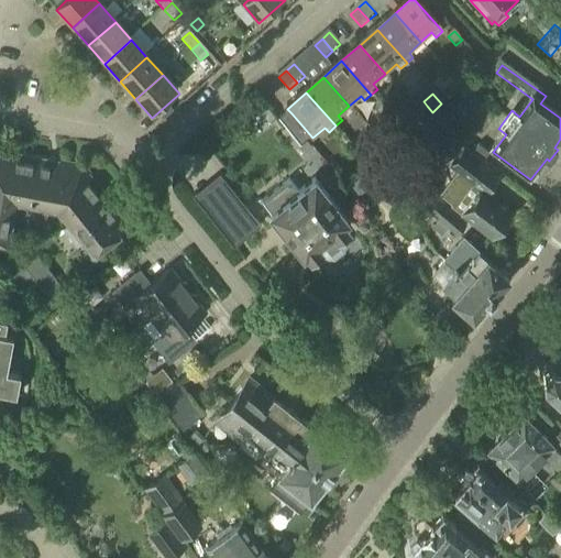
[(432,112),(427,106),(420,111),(426,118),(432,112)]
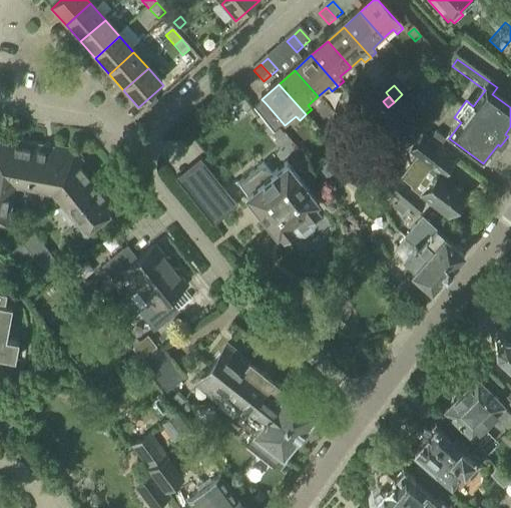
[(285,125),(266,103),(257,111),(275,134),(285,125)]
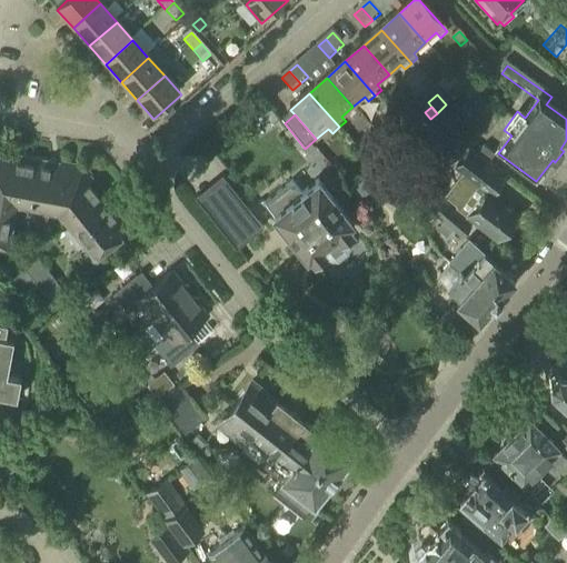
[(231,191),(258,191),(257,144),(231,144),(231,191)]
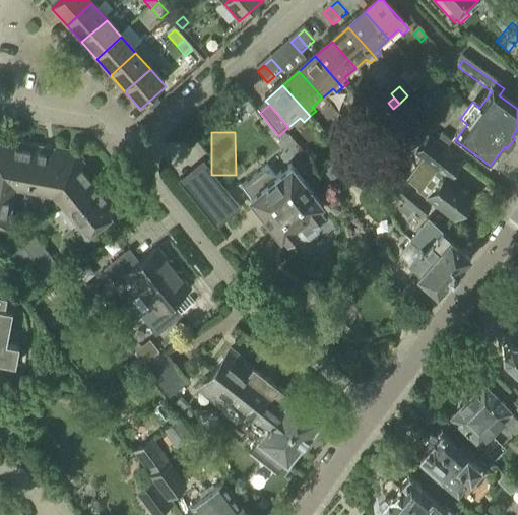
[(443,136),(437,144),(447,152),(453,144),(443,136)]
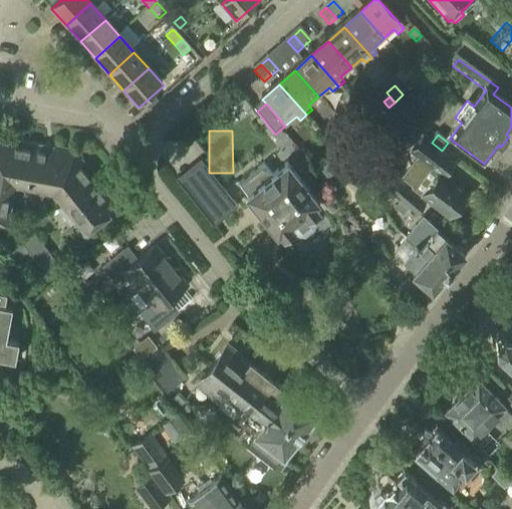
[(468,197),(446,180),(458,163),(442,151),(432,143),(426,138),(413,155),(420,160),(404,180),(413,190),(412,191),(423,199),(423,200),(438,212),(440,209),(451,218),(468,197)]
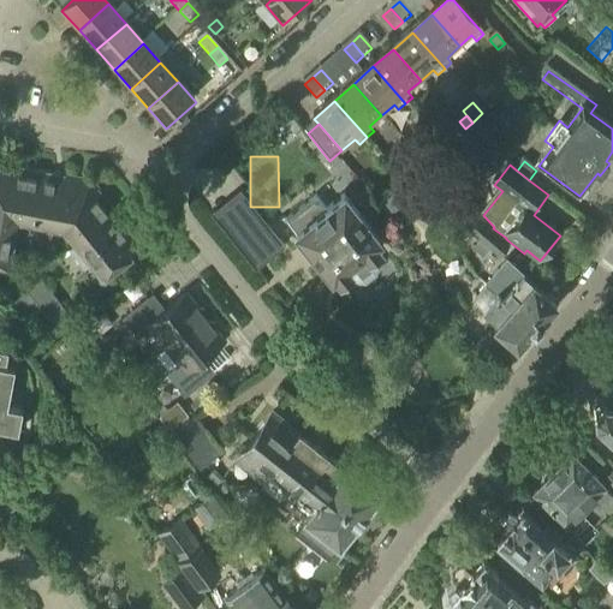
[(130,243),(136,239),(93,185),(11,171),(10,177),(0,174),(0,268),(11,270),(19,226),(64,234),(102,284),(140,255),(130,243)]
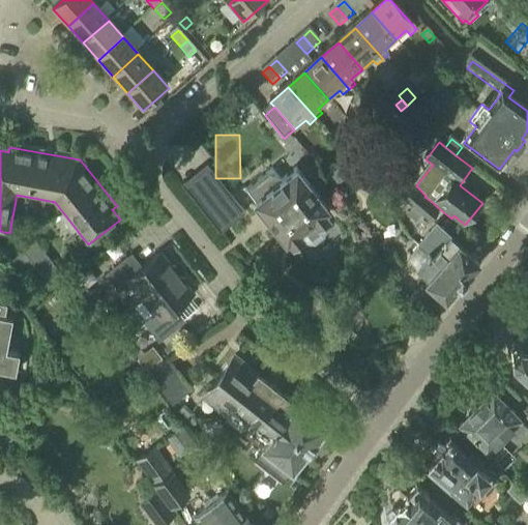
[(352,164),(340,173),(349,184),(357,195),(370,185),(352,164)]
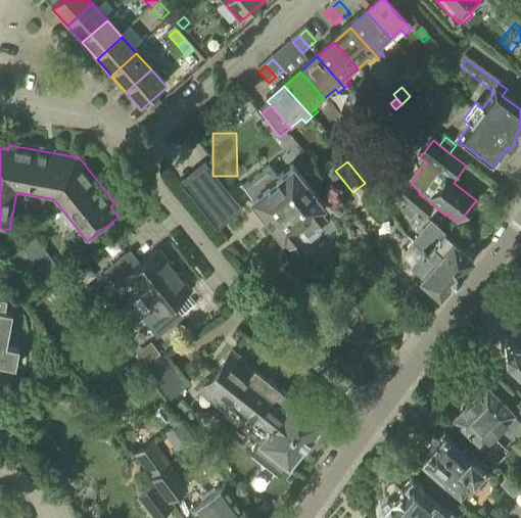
[(270,171),(243,191),(252,202),(283,241),(286,239),(290,243),(300,236),(305,242),(311,243),(320,236),(321,231),(315,224),(325,216),(321,210),(324,208),(293,170),(279,182),(270,171)]
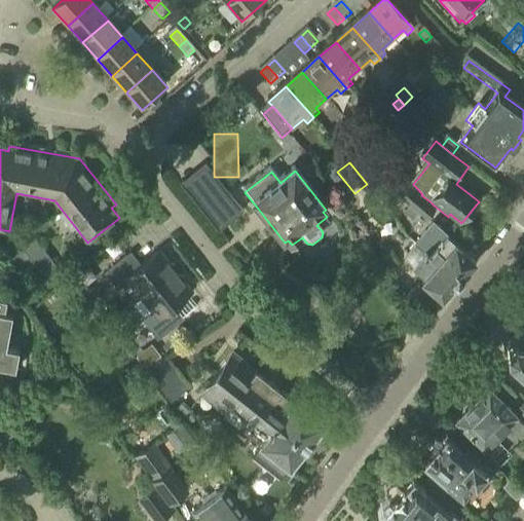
[(219,182),(194,201),(219,233),(245,214),(219,182)]
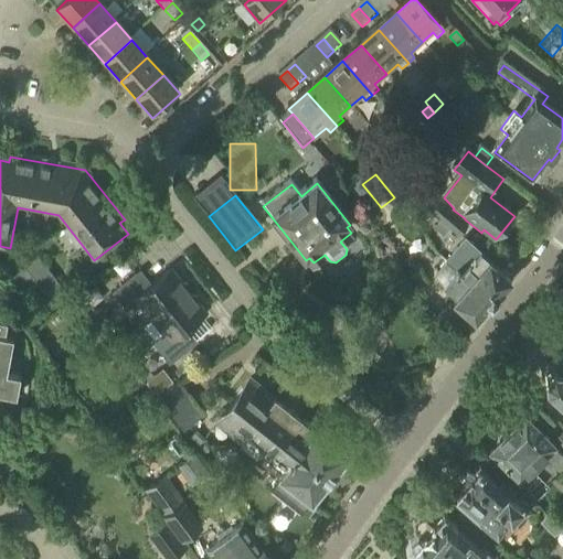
[(459,239),(469,228),(442,205),(433,216),(459,239)]
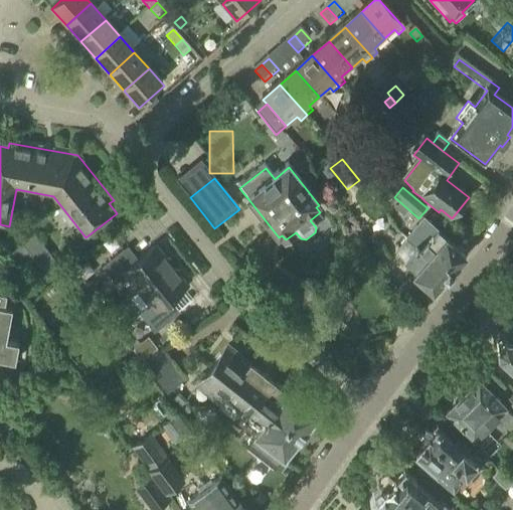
[(430,245),(456,268),(466,256),(424,220),(406,240),(421,256),(430,245)]
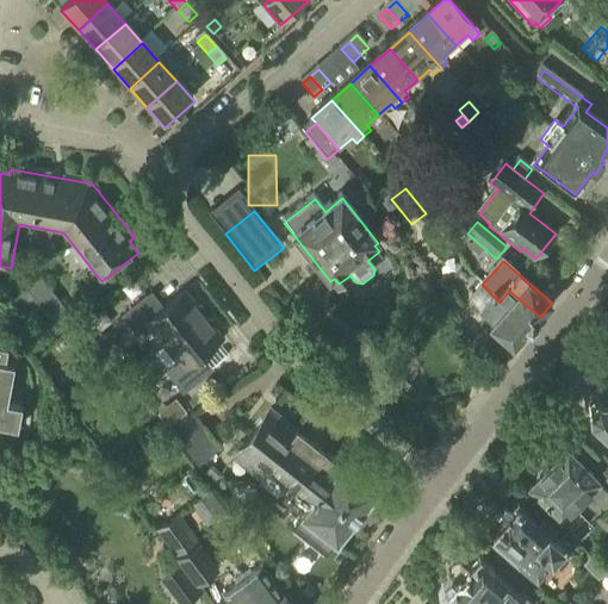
[(62,306),(41,280),(13,303),(36,329),(62,306)]
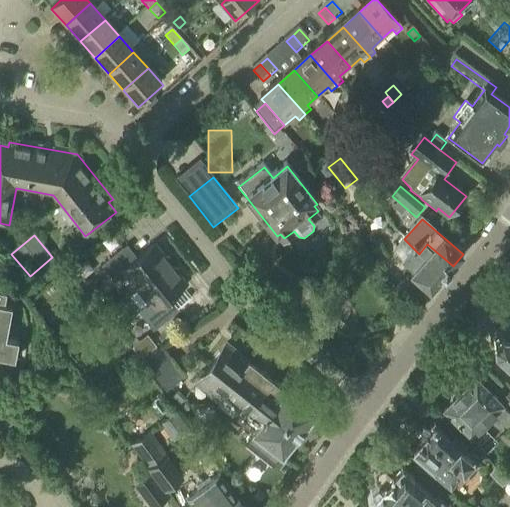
[(419,254),(404,239),(394,251),(403,258),(402,260),(414,270),(411,274),(419,280),(414,286),(426,297),(453,266),(427,244),(419,254)]
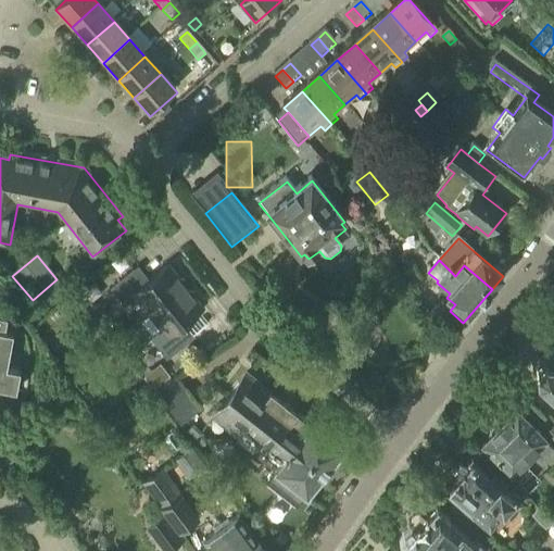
[(152,318),(187,290),(170,270),(146,288),(135,274),(112,292),(129,315),(141,305),(152,318)]
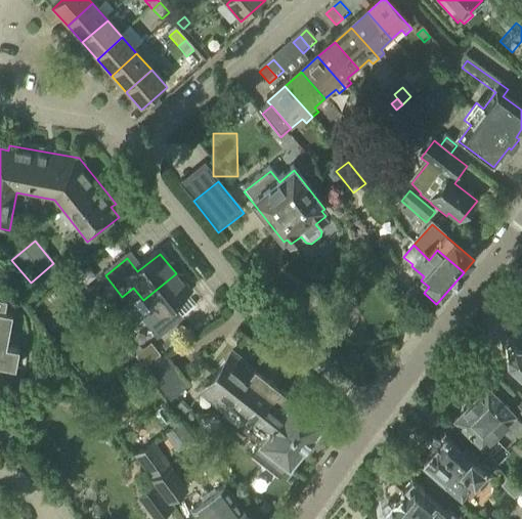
[(176,273),(143,300),(154,312),(141,321),(159,342),(180,325),(170,311),(192,294),(176,273)]
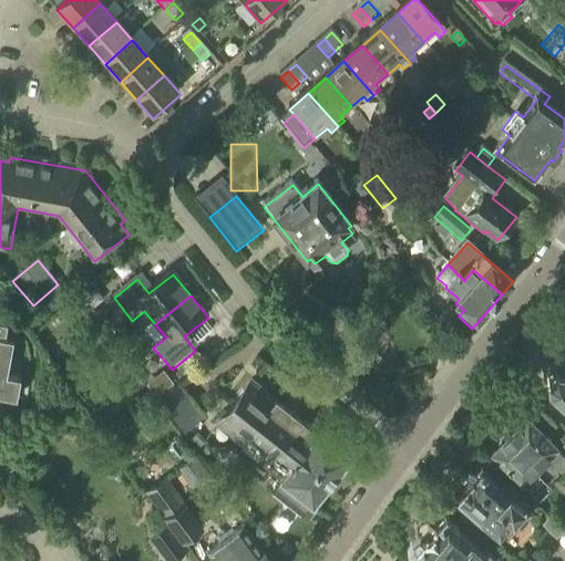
[(22,381),(9,378),(14,343),(0,340),(0,398),(19,402),(22,381)]
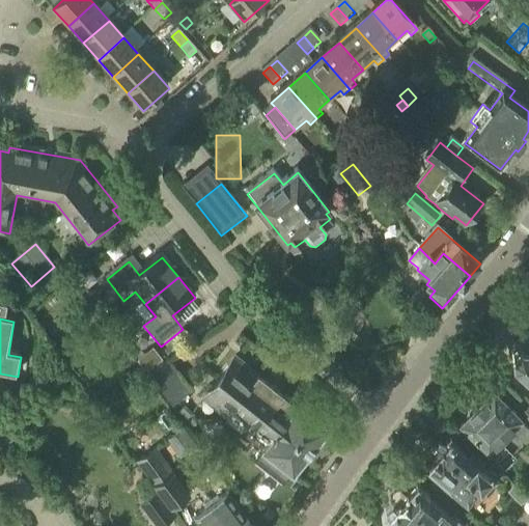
[(513,366),(528,380),(528,330),(516,345),(521,351),(513,360),(513,366)]
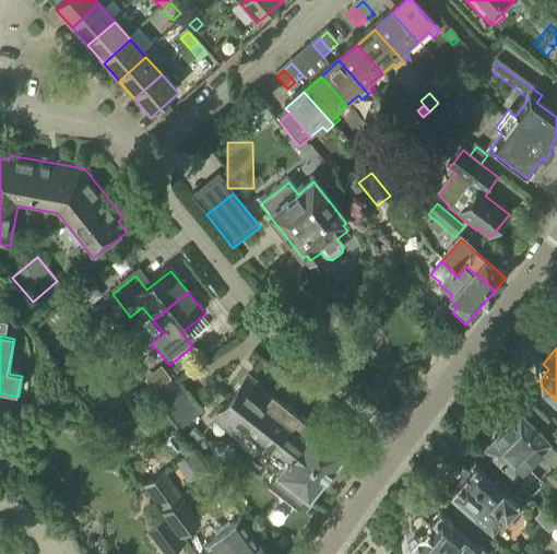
[(210,360),(203,352),(198,355),(204,364),(210,360)]
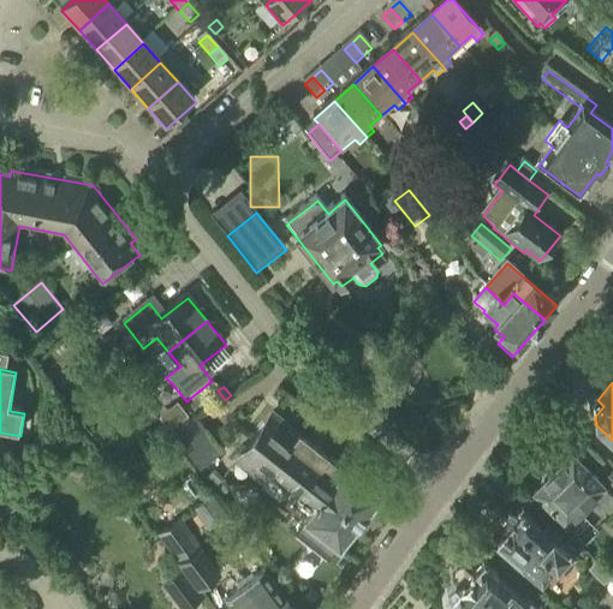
[(308,520),(344,472),(274,417),(237,464),(308,520)]
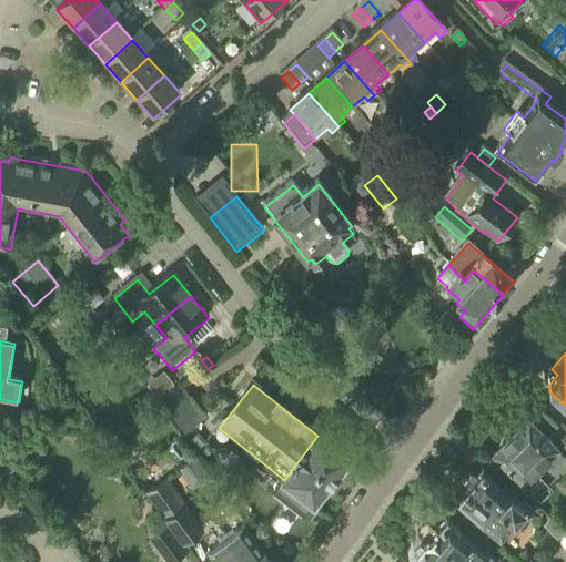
[(159,401),(187,437),(208,420),(181,387),(159,401)]
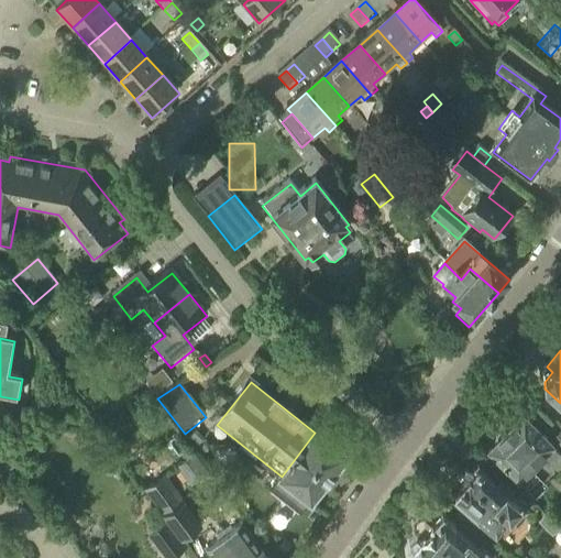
[(560,457),(525,420),(490,455),(519,485),(539,466),(550,478),(560,467),(560,457)]
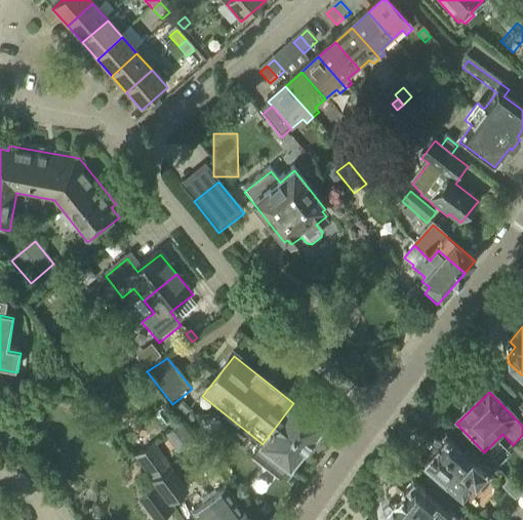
[(293,403),(263,444),(252,457),(281,480),(288,471),(289,472),(326,425),(296,401),(293,403)]
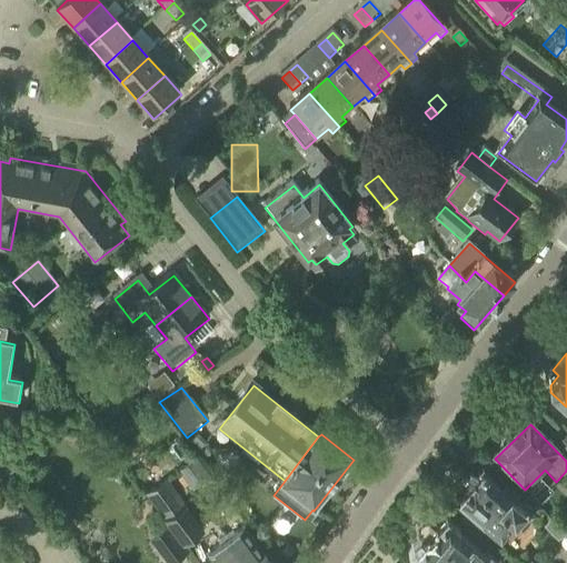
[(197,464),(181,475),(192,492),(209,481),(197,464)]
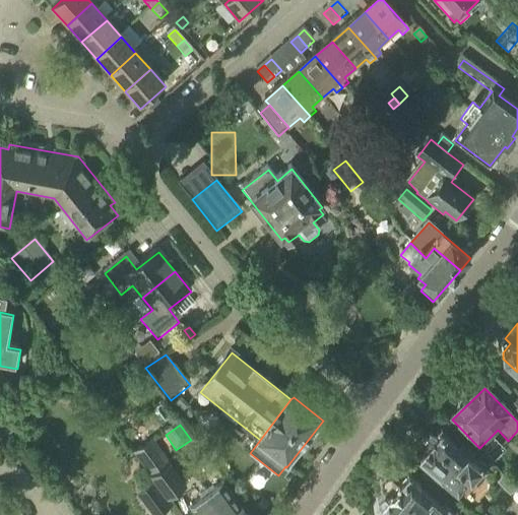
[(414,452),(412,454),(455,494),(468,478),(475,485),(486,474),(470,459),(472,456),(460,446),(458,448),(440,432),(436,437),(438,438),(431,445),(425,439),(422,443),(421,442),(412,450),(414,452)]
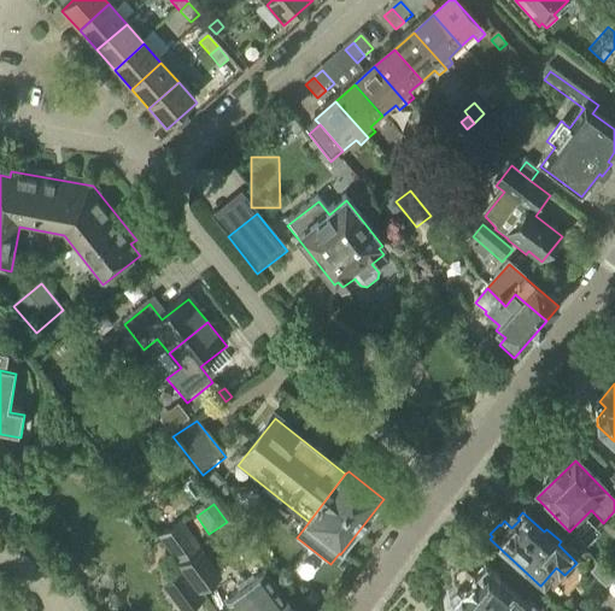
[(223,579),(182,524),(159,540),(200,595),(223,579)]
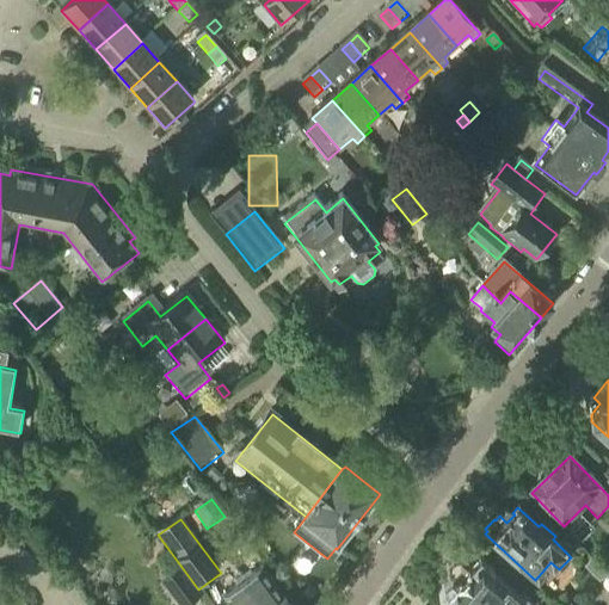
[(34,532),(19,531),(19,539),(32,541),(34,532)]
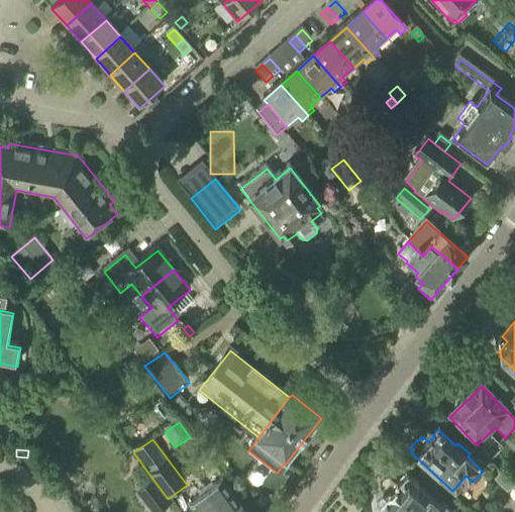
[(448,511),(441,506),(441,503),(449,493),(428,475),(420,485),(407,474),(399,484),(390,476),(383,477),(379,482),(378,489),(387,497),(381,505),(388,511),(448,511)]
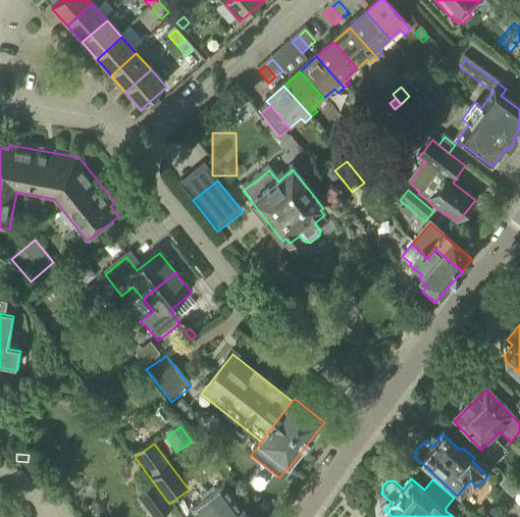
[(207,500),(220,516),(246,516),(223,486),(207,500)]
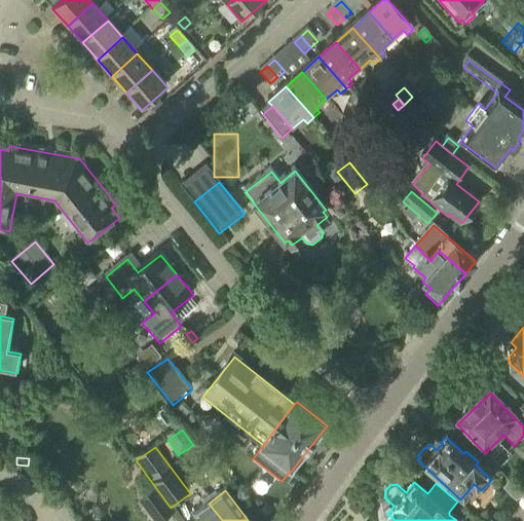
[(156,491),(143,500),(157,520),(159,520),(171,511),(156,491)]
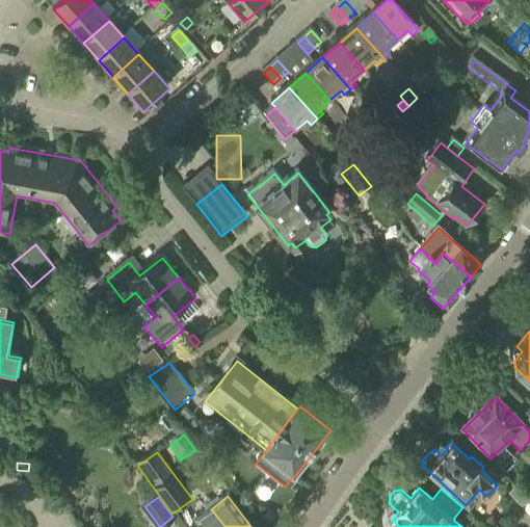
[(224,526),(211,509),(194,522),(197,526),(224,526)]
